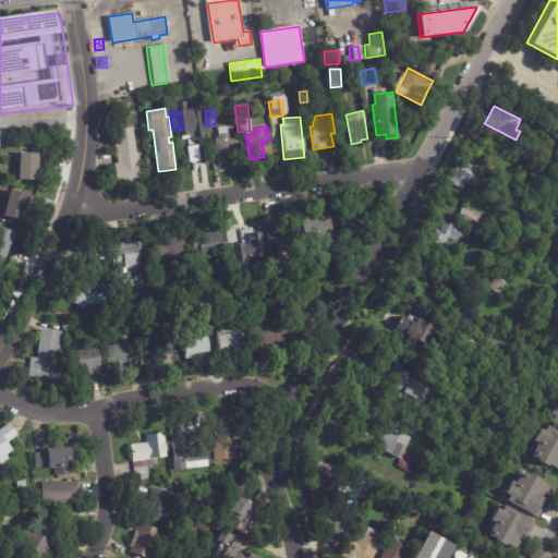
[(113,165),(118,164),(114,141),(117,141),(116,131),(132,129),(138,178),(116,181),(113,165)]
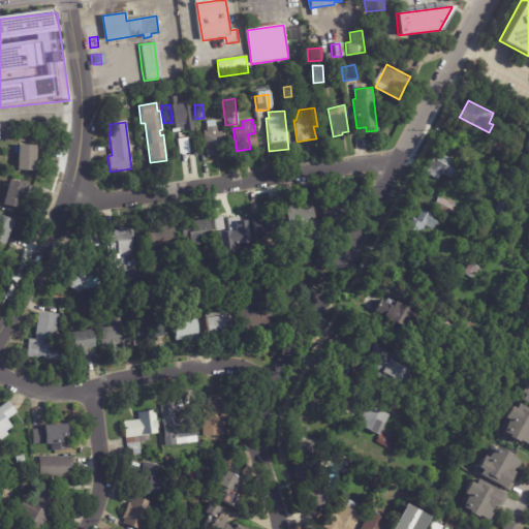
[(188,163),(176,165),(172,137),(182,135),(180,125),(192,124),(197,158),(188,160),(188,163)]
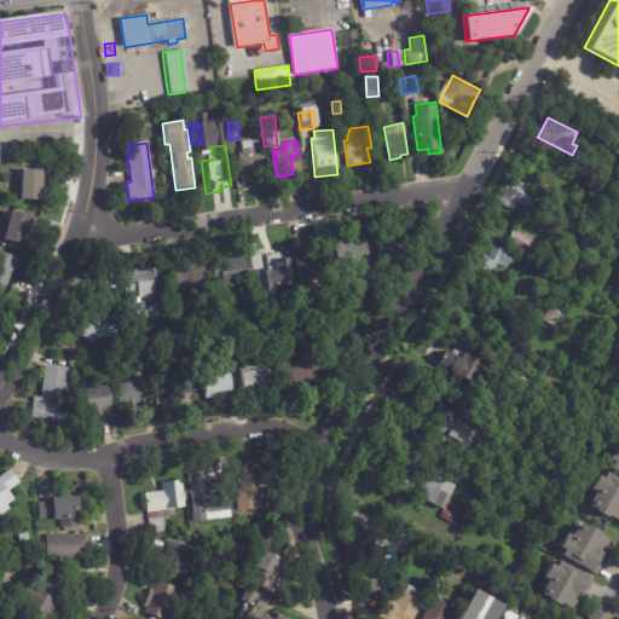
[(255,178),(255,183),(241,185),(237,157),(241,157),(241,150),(253,148),(254,155),(260,154),(264,177),(255,178)]
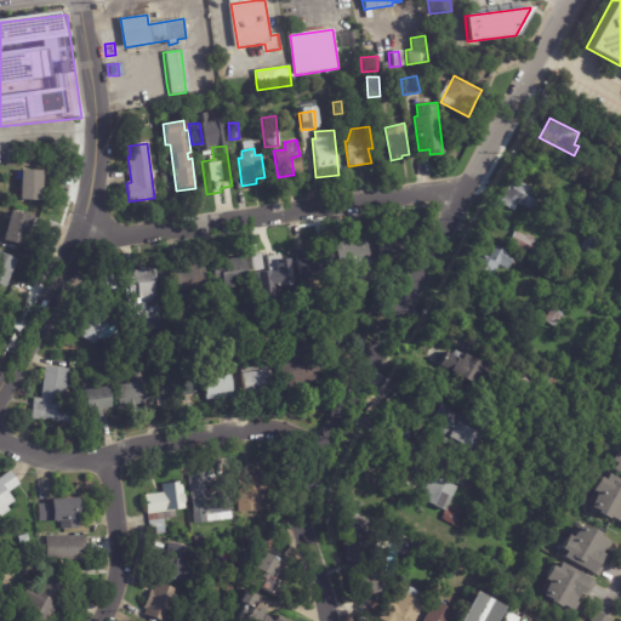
[(45,174),(45,201),(23,200),(23,170),(45,171),(45,174)]
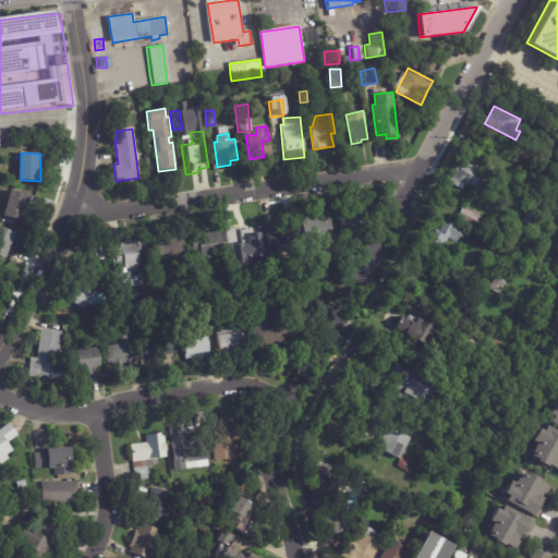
[(489,179),(484,191),(475,186),(474,189),(463,183),(460,189),(447,182),(458,159),(481,171),(483,167),(494,172),(489,179)]
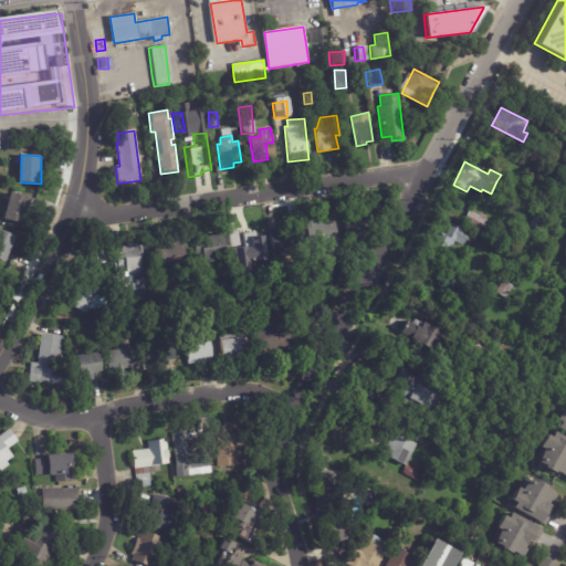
[(29,213),(27,224),(6,220),(12,192),(32,198),(29,213)]
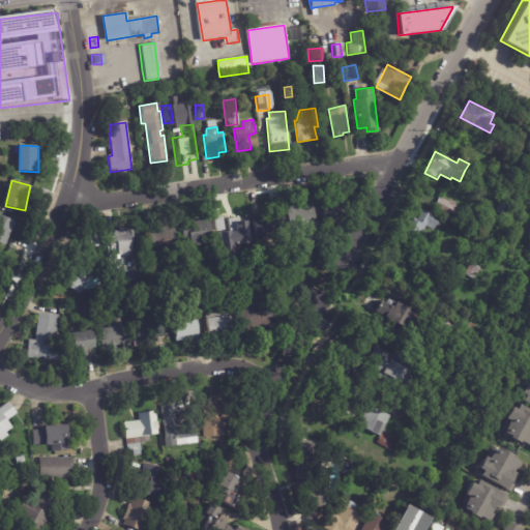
[(440,197),(450,202),(451,200),(457,203),(455,205),(458,206),(450,217),(434,207),(440,197)]
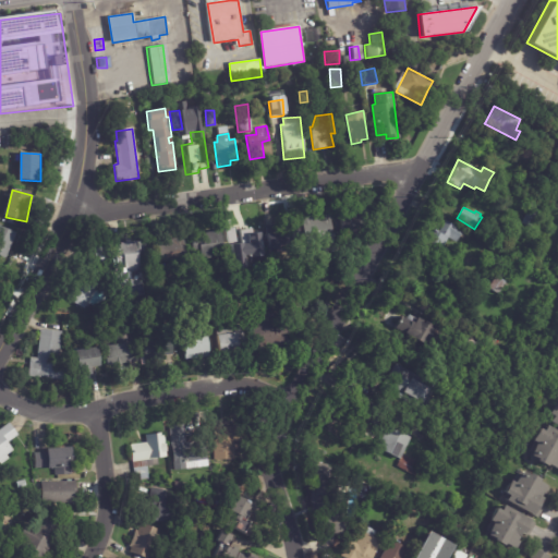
[(337,211),(366,208),(368,221),(363,222),(364,229),(355,230),(356,237),(344,238),(344,232),(339,232),(337,211)]
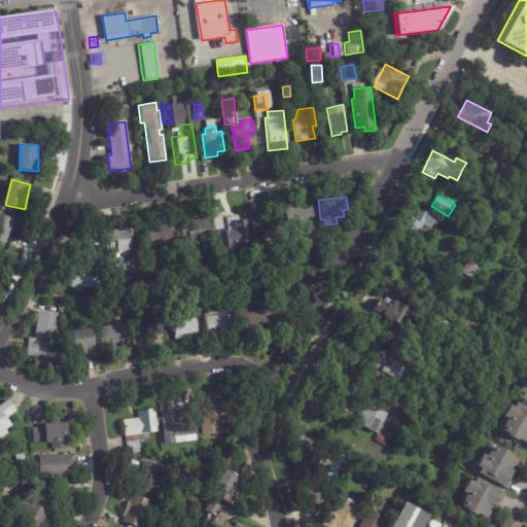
[(493,211),(499,198),(507,202),(502,215),(493,211)]
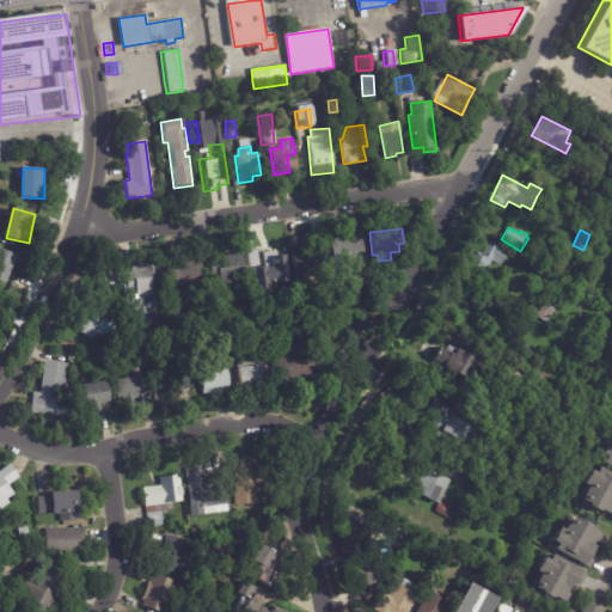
[(330,242),(359,236),(362,257),(342,261),(342,259),(332,261),(330,242)]
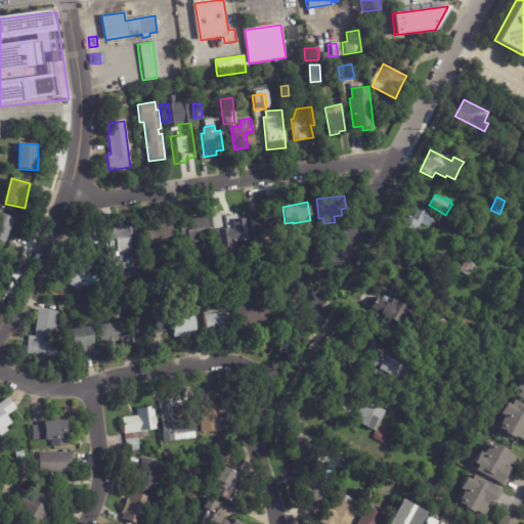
[(420,209),(434,217),(434,218),(437,220),(434,223),(432,222),(429,228),(422,224),(413,238),(395,228),(403,214),(412,219),(419,208),(420,209)]
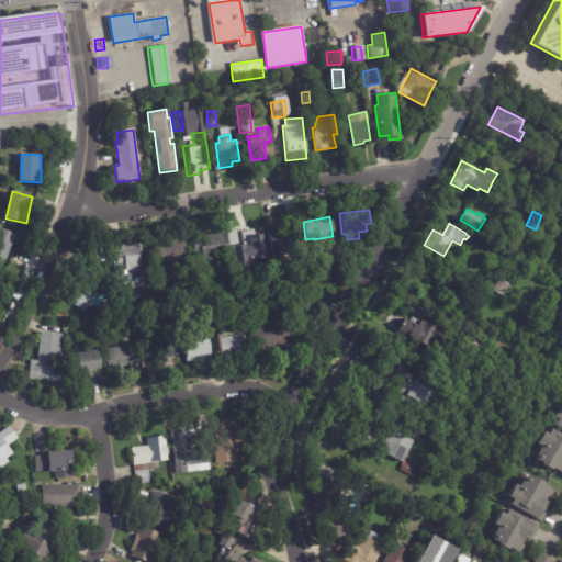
[(265,227),(291,224),(293,244),(288,244),(289,254),(277,255),(276,251),(268,253),(265,227)]
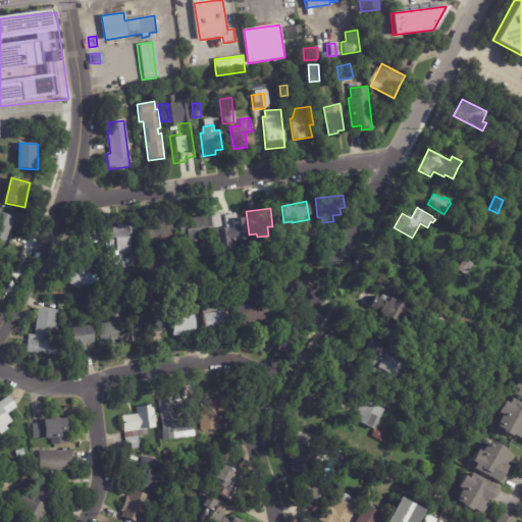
[(214,214),(214,212),(236,209),(238,225),(226,227),(227,238),(220,239),(220,242),(213,243),(211,228),(216,228),(214,214)]
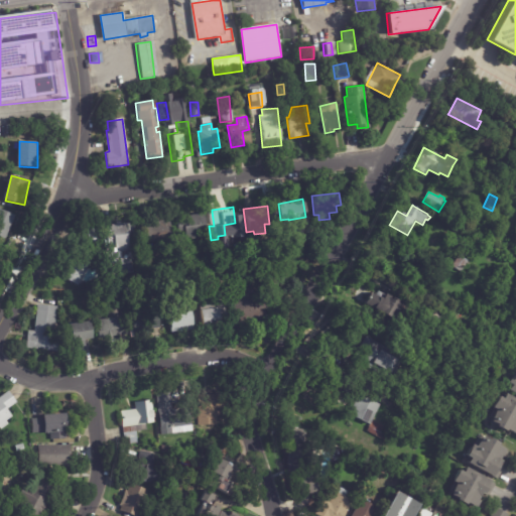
[(0,209),(16,216),(7,239),(0,236),(0,209)]
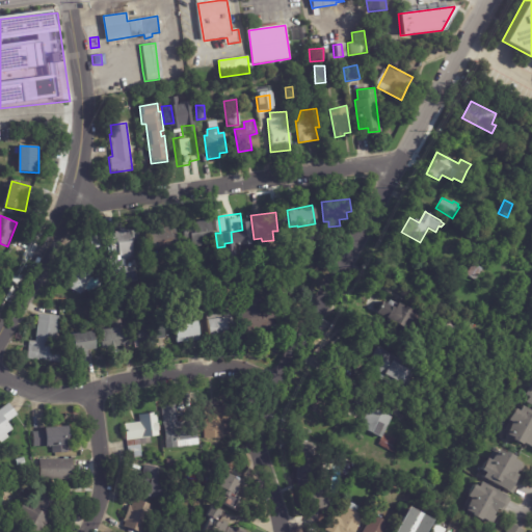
[(181,223),(202,220),(201,218),(210,217),(213,241),(207,242),(207,244),(197,246),(197,243),(191,244),(190,237),(183,238),(181,223)]
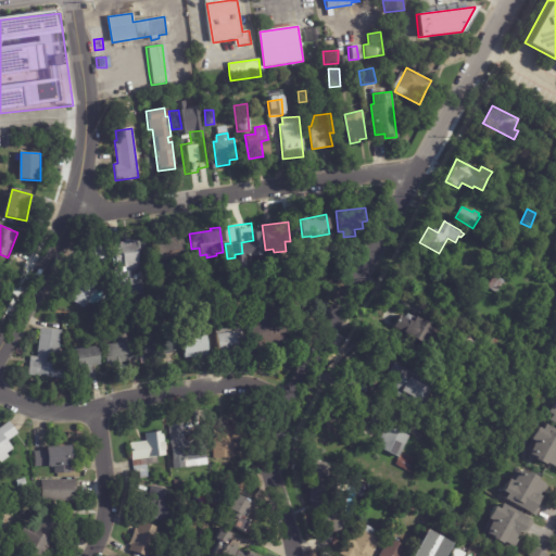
[(150,239),(181,235),(185,256),(153,261),(150,239)]
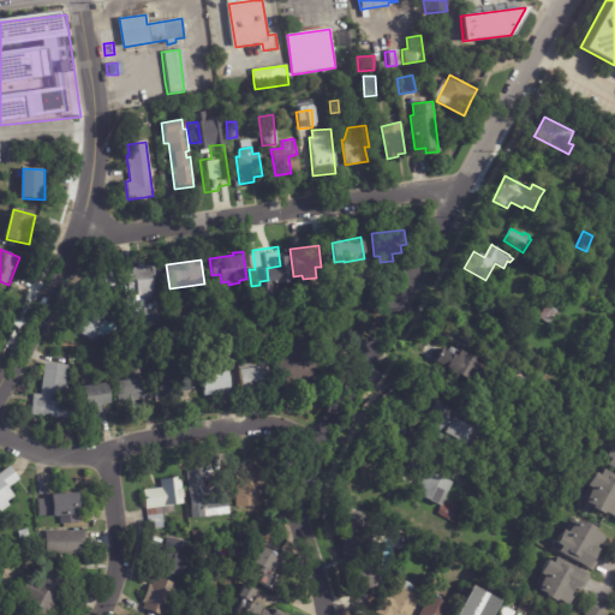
[(124,270),(156,266),(159,276),(150,278),(150,285),(126,288),(124,270)]
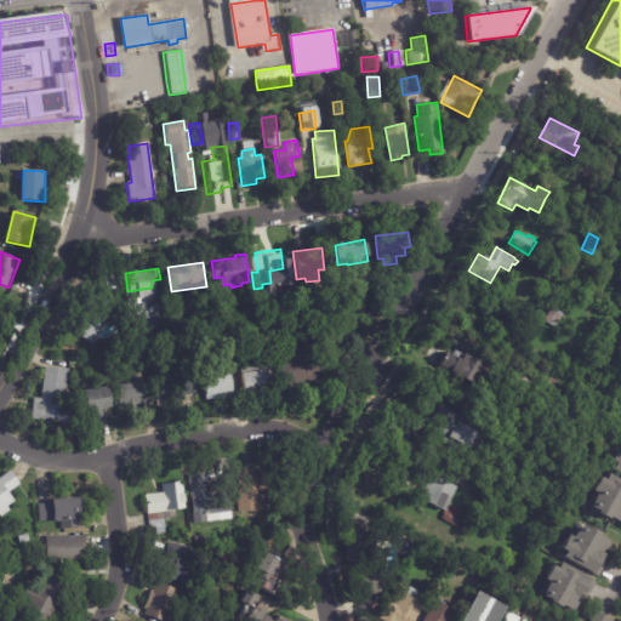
[(98,273),(115,272),(115,288),(100,288),(98,273)]
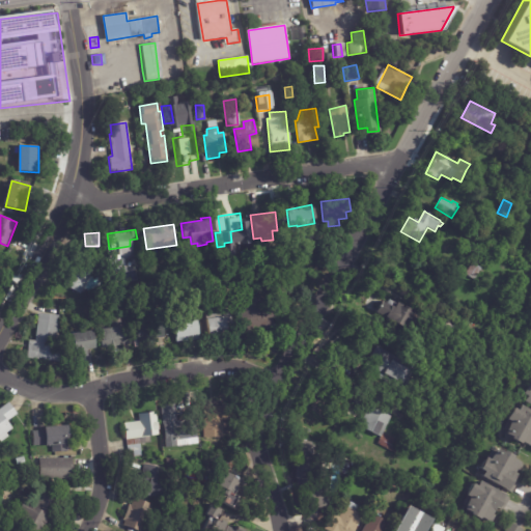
[(298,243),(299,255),(291,256),(290,243),(298,243)]
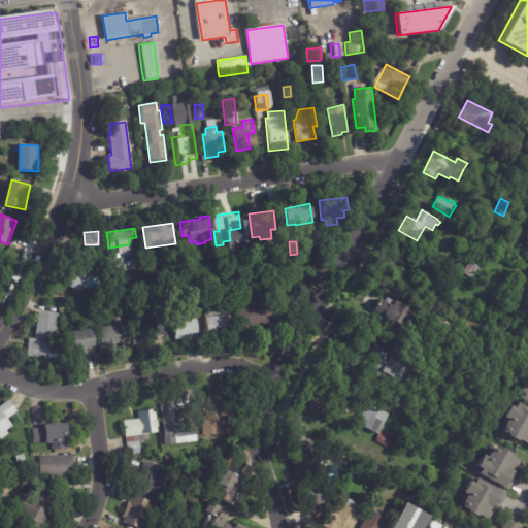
[(462,249),(466,242),(471,246),(467,252),(462,249)]
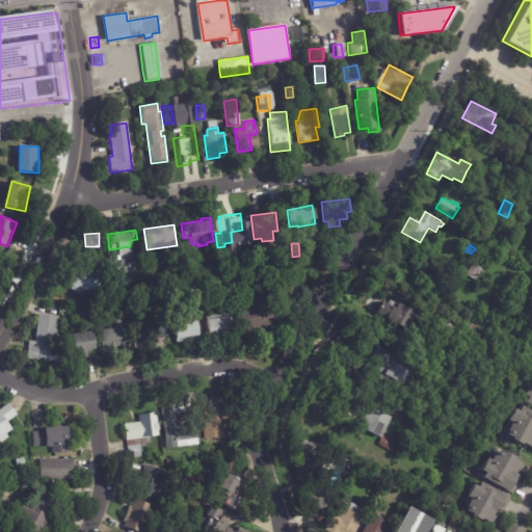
[(78,293),(63,284),(85,246),(100,256),(78,293)]
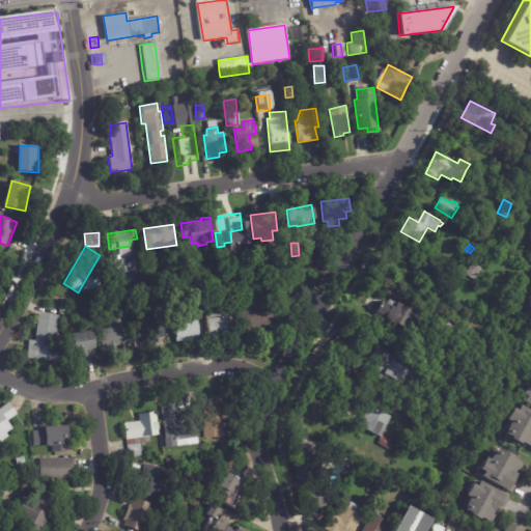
[(480,270),(474,280),(465,275),(472,262),(481,269),(480,270)]
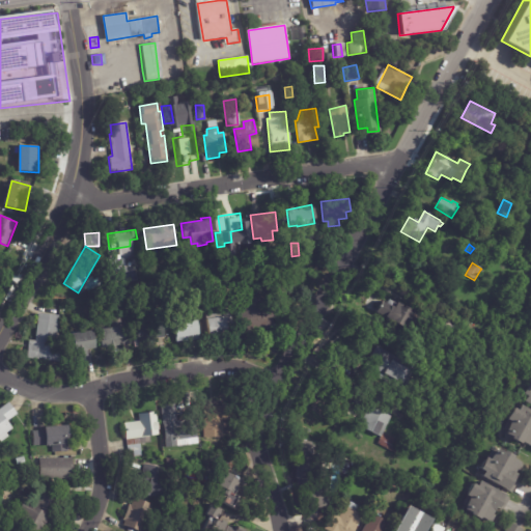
[(283,291),(272,297),(264,282),(278,276),(285,290),(283,291)]
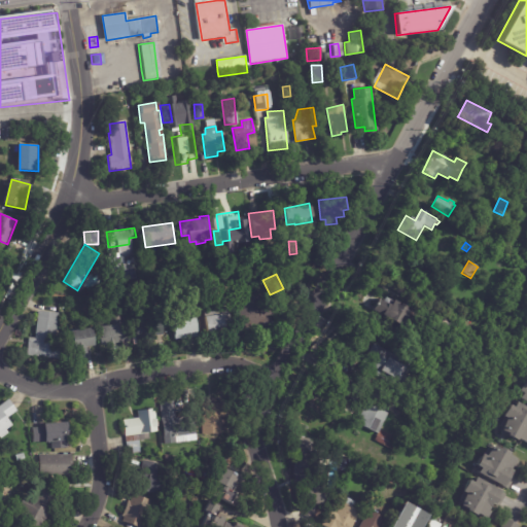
[(270,307),(273,331),(242,335),(237,299),(265,294),(266,303),(269,302),(270,307)]
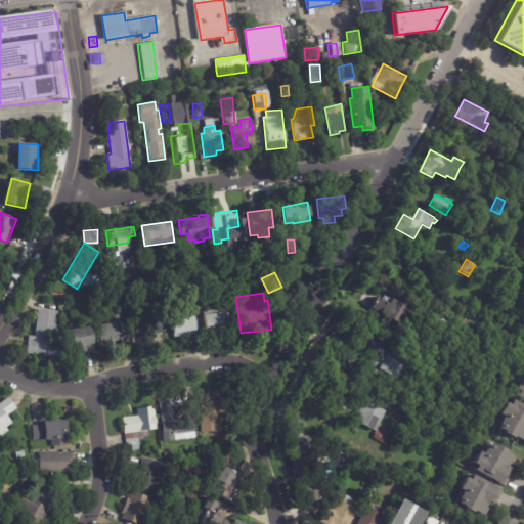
[(395,323),(368,306),(377,295),(386,301),(390,295),(407,306),(405,309),(420,318),(410,333),(395,323)]
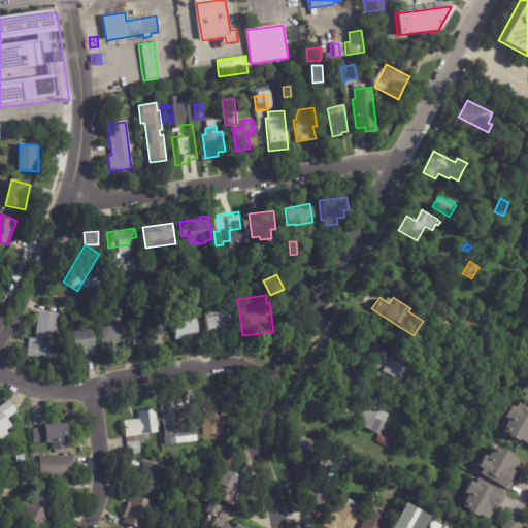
[(229,330),(229,331),(205,334),(201,308),(226,305),(229,330)]
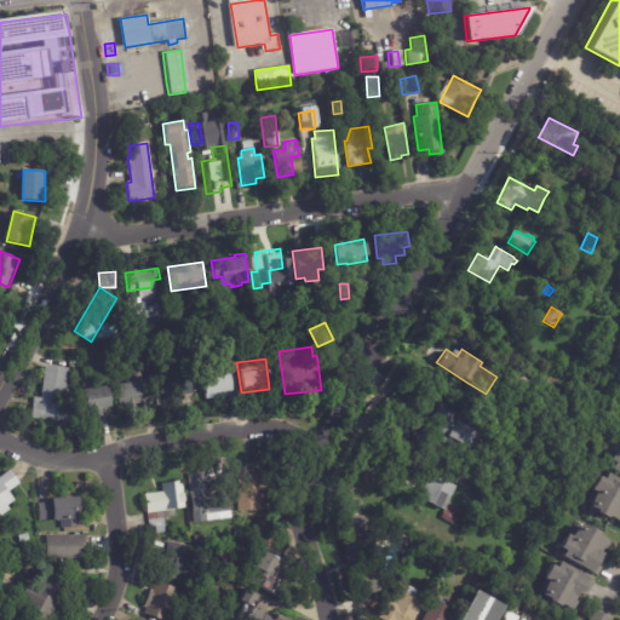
[(30,417),(33,396),(40,396),(42,365),(67,367),(63,405),(69,406),(68,420),(30,417)]
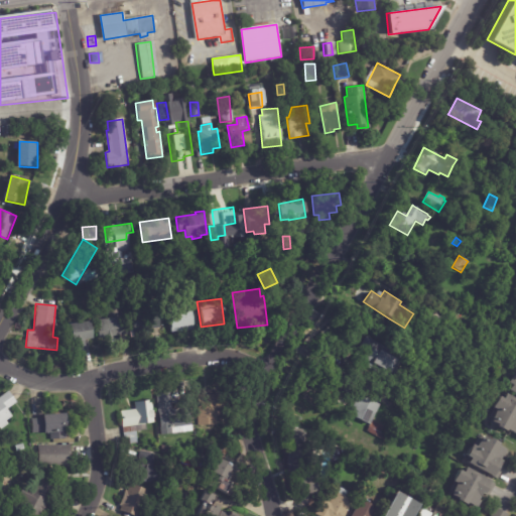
[(191,329),(167,332),(164,310),(188,307),(191,329)]
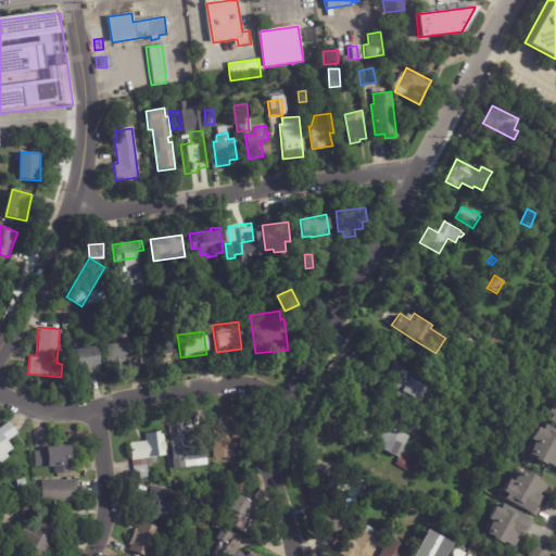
[(168,352),(169,354),(160,355),(160,363),(141,365),(138,340),(166,336),(168,352)]
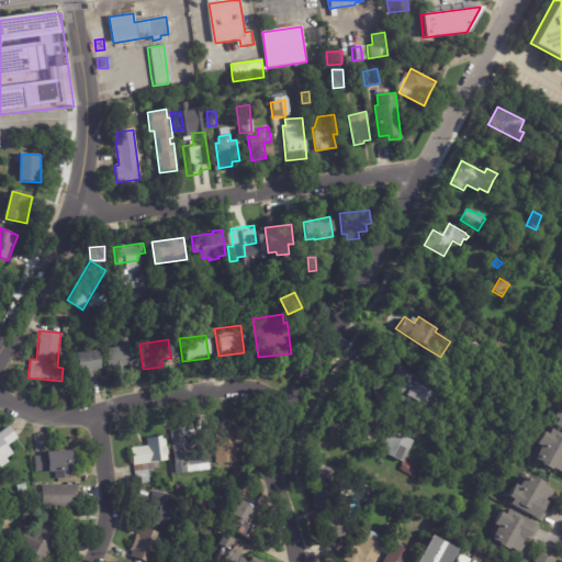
[(137,362),(107,366),(104,346),(135,341),(137,362)]
